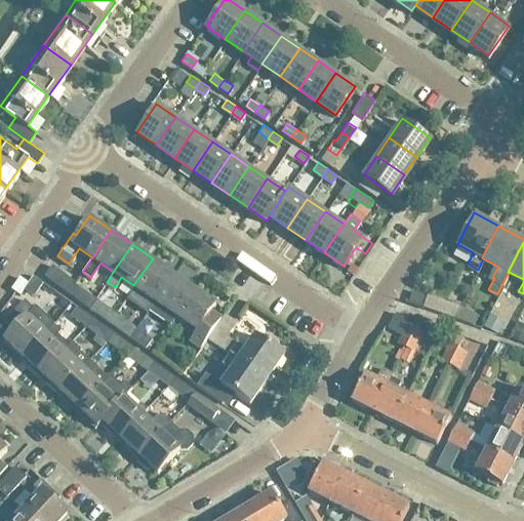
[(173,272),(153,258),(133,285),(155,299),(173,272)]
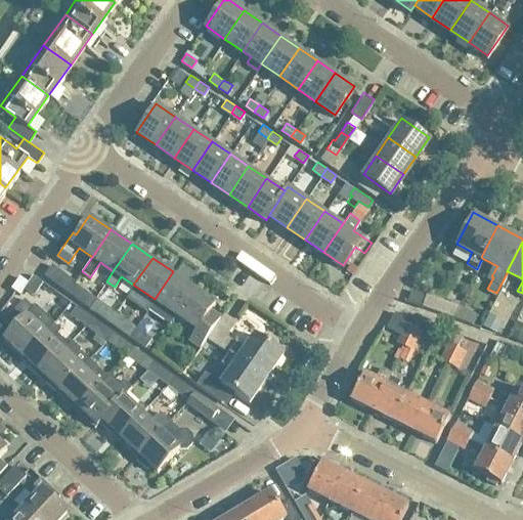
[(52,263),(44,273),(69,291),(76,280),(52,263)]
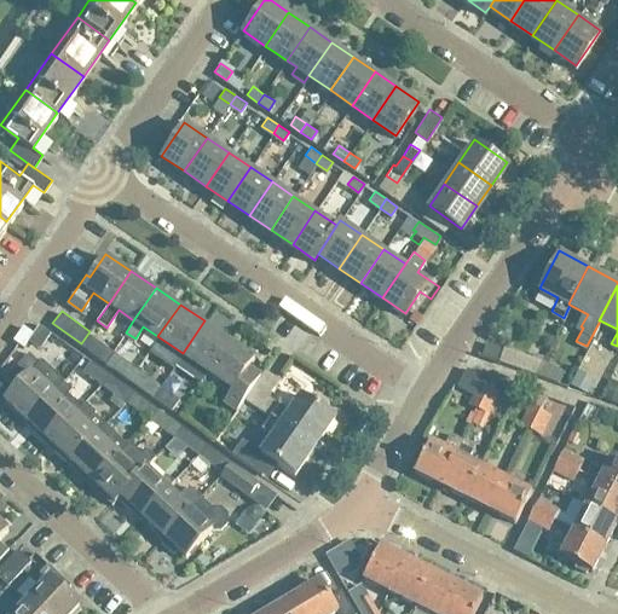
[(204,320),(183,353),(177,363),(201,380),(208,370),(230,337),(204,320)]
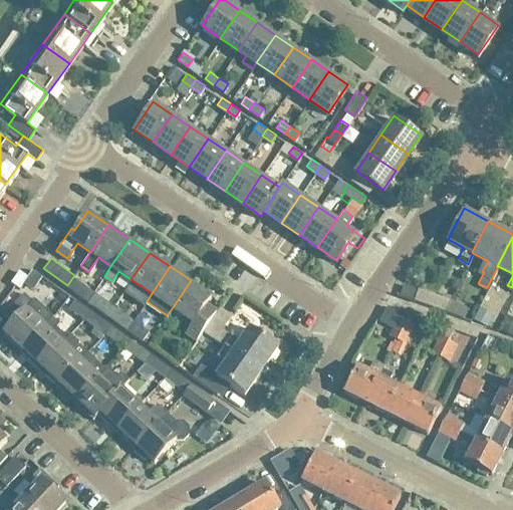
[(18,286),(26,274),(17,268),(9,280),(18,286)]
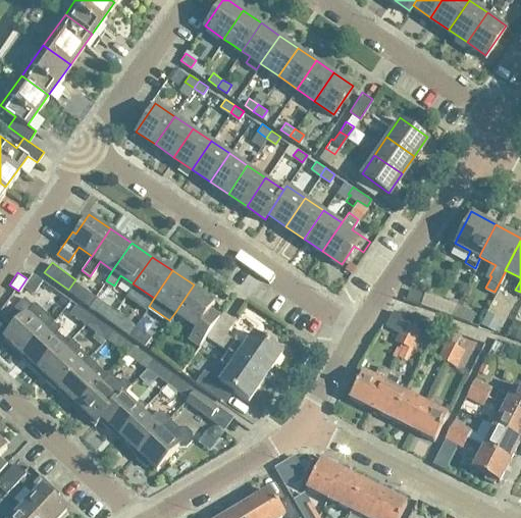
[(80,285),(73,294),(89,305),(95,296),(80,285)]
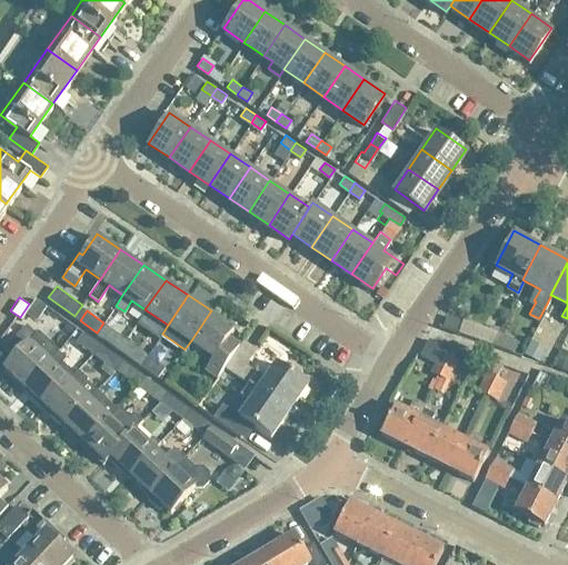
[(235,326),(211,310),(191,340),(215,356),(207,366),(219,374),(225,365),(238,347),(226,338),(235,326)]
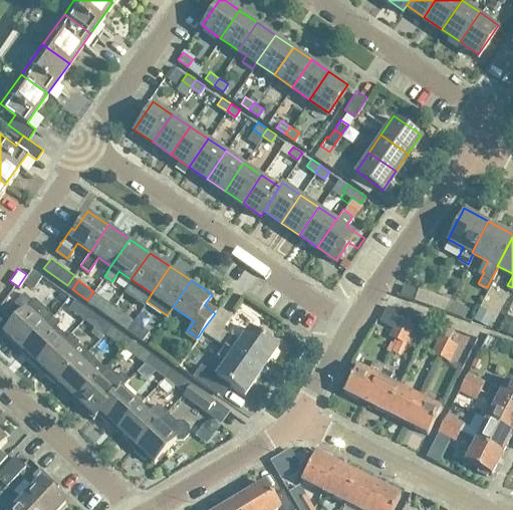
[(450,297),(418,286),(415,297),(445,308),(450,297)]
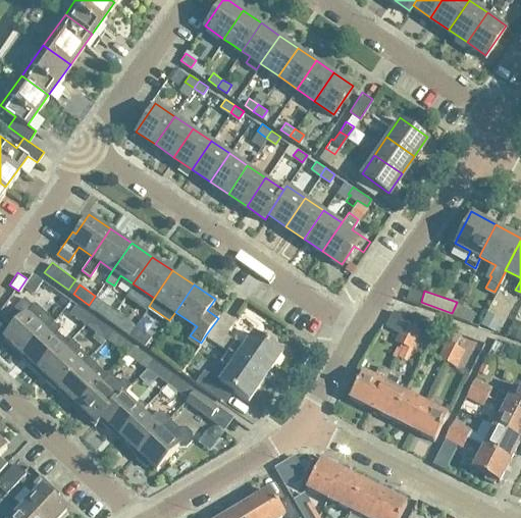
[(36,301),(33,303),(23,295),(4,316),(13,324),(3,335),(21,353),(45,329),(53,319),(54,318),(36,301)]
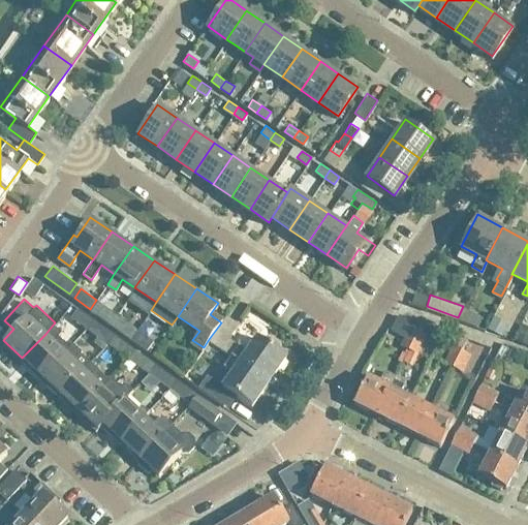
[(288,319),(298,305),(289,299),(279,313),(288,319)]
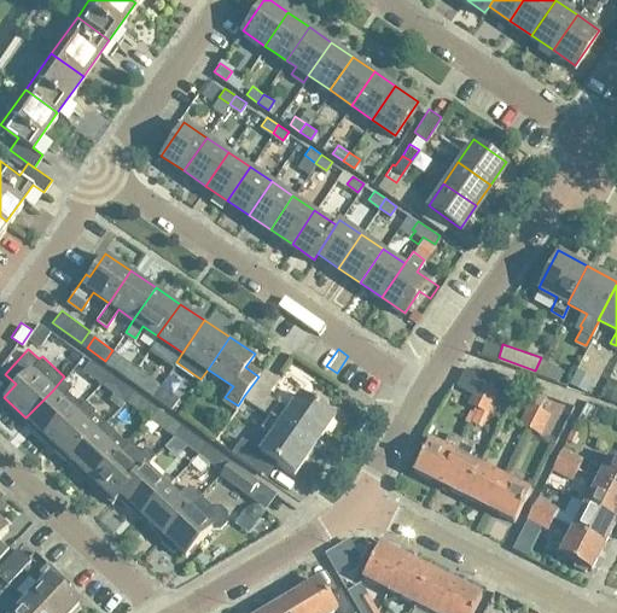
[(128,378),(137,367),(120,354),(111,365),(128,378)]
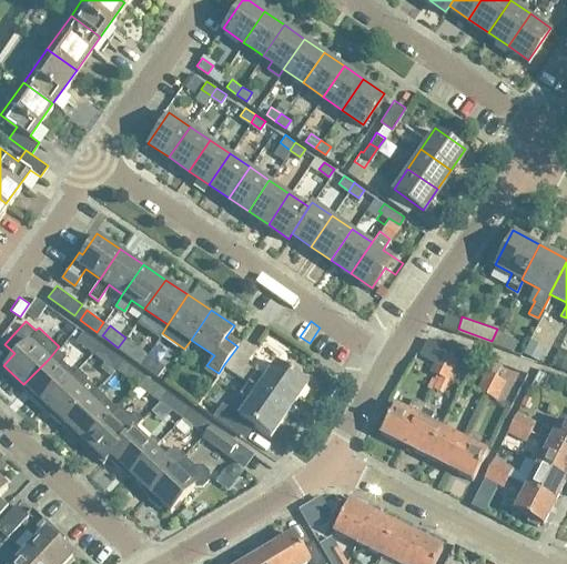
[(497,329),(492,341),(513,350),(518,339),(497,329)]
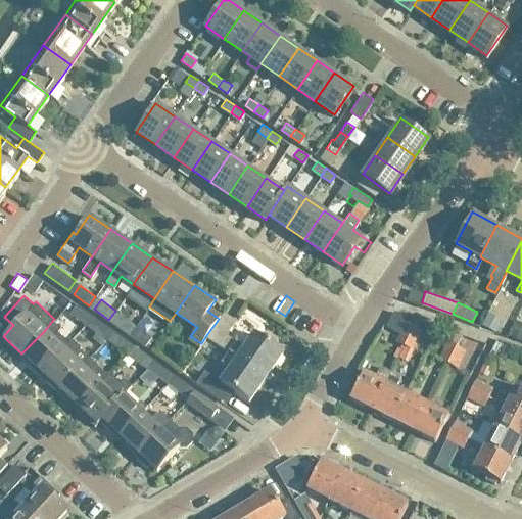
[(77,303),(70,313),(85,323),(92,314),(77,303)]
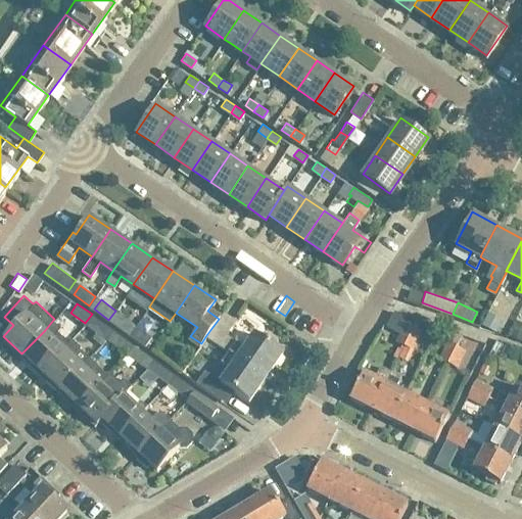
[(413,326),(417,317),(394,309),(386,323),(399,331),(395,339),(404,343),(413,326)]
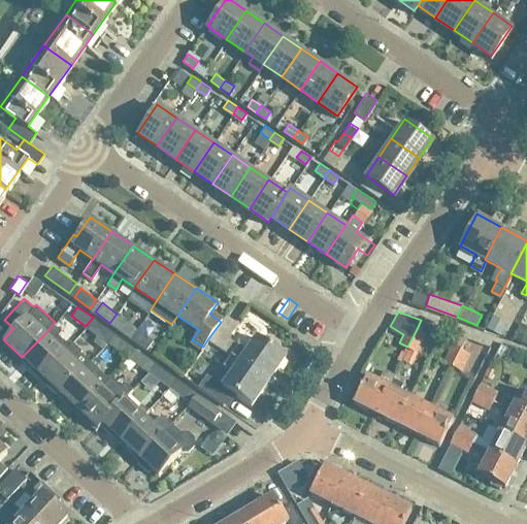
[(486,325),(501,333),(507,321),(492,313),(486,325)]
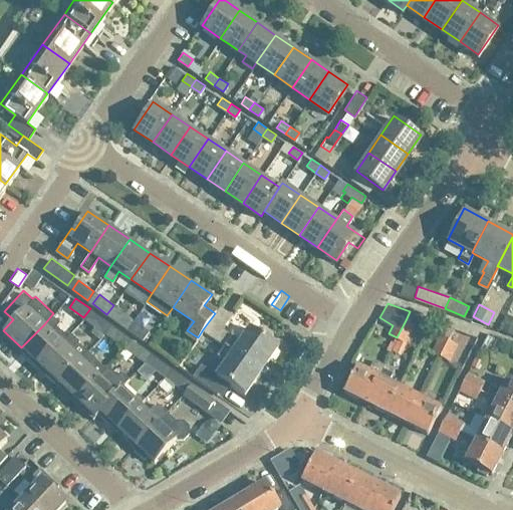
[(113,305),(106,314),(121,324),(129,315),(113,305)]
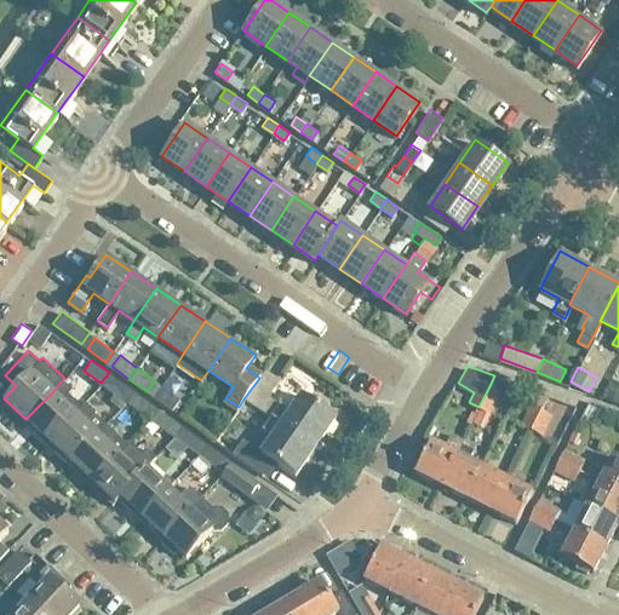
[(267,368),(259,378),(245,397),(270,414),(316,446),(337,415),(302,391),(291,408),(270,395),(281,378),(267,368)]
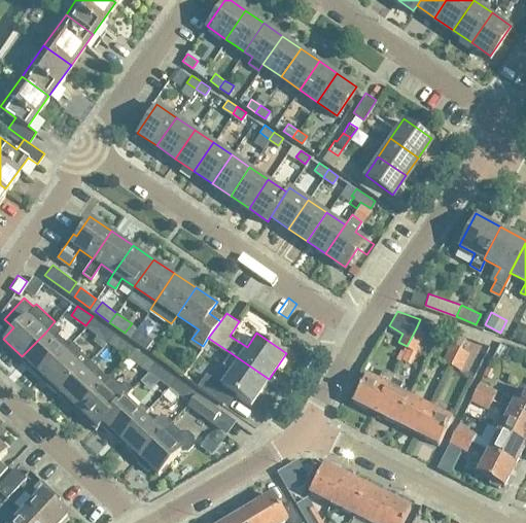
[(54,322),(45,333),(22,356),(40,374),(63,349),(69,343),(58,333),(61,329),(54,322)]
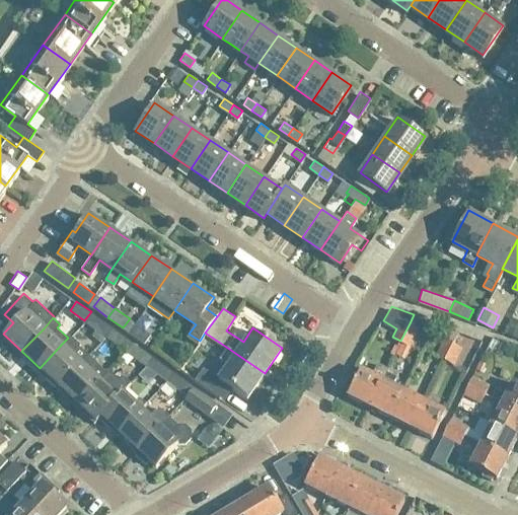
[(98,317),(92,326),(105,336),(112,326),(98,317)]
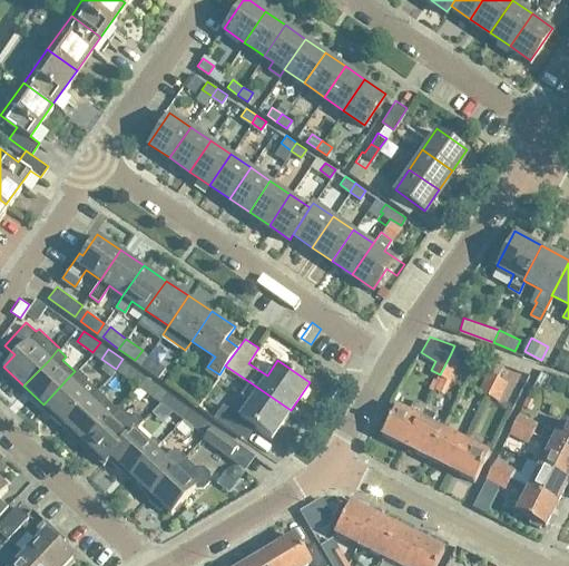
[(148,354),(141,366),(158,377),(165,367),(148,354)]
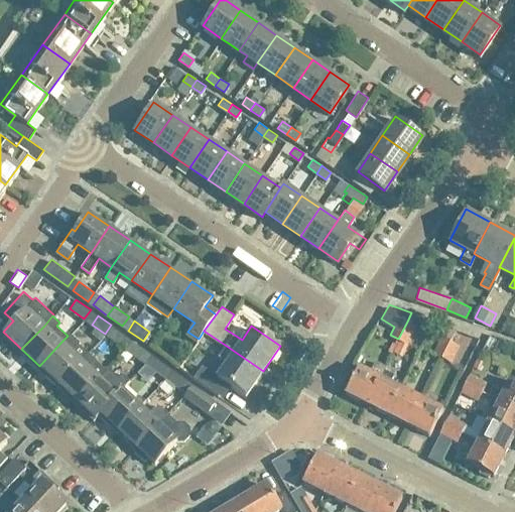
[(415,326),(407,322),(398,339),(406,343),(415,326)]
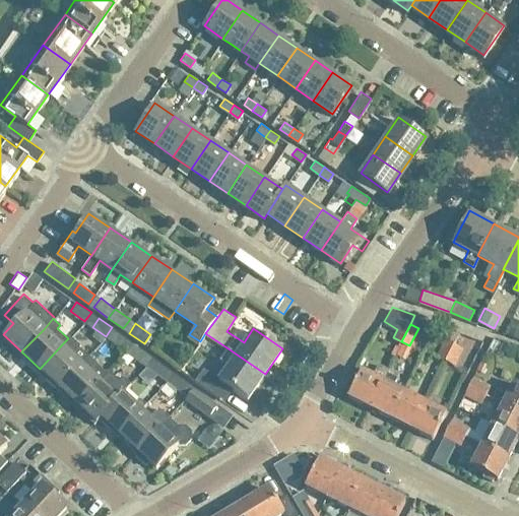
[(451,326),(445,338),(436,355),(445,360),(453,342),(459,329),(451,326)]
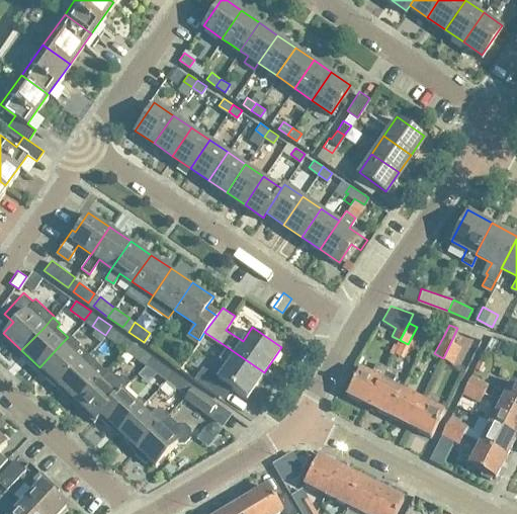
[(111,326),(105,335),(125,350),(132,341),(111,326)]
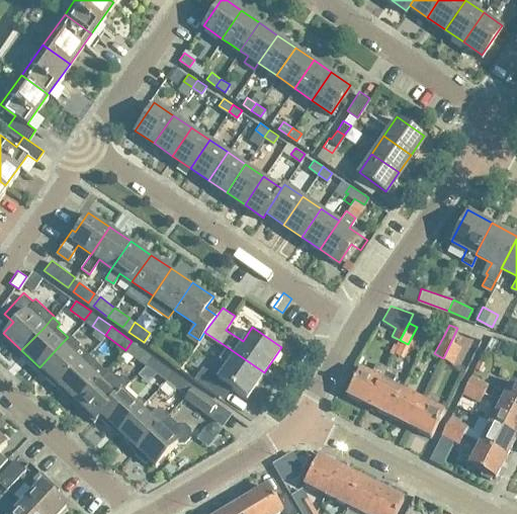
[(71,335),(68,337),(62,343),(39,367),(58,384),(87,353),(79,345),(80,343),(71,335)]
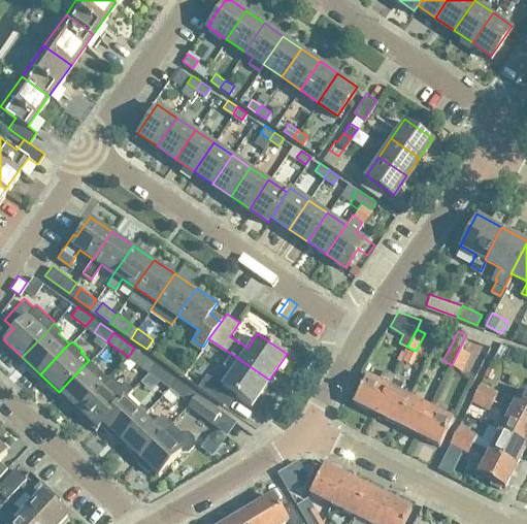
[(134,348),(128,357),(141,366),(147,357),(134,348)]
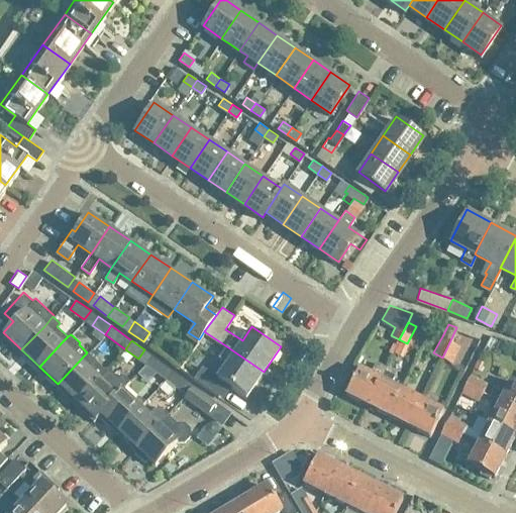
[(450,340),(442,357),(450,362),(458,344),(450,340)]
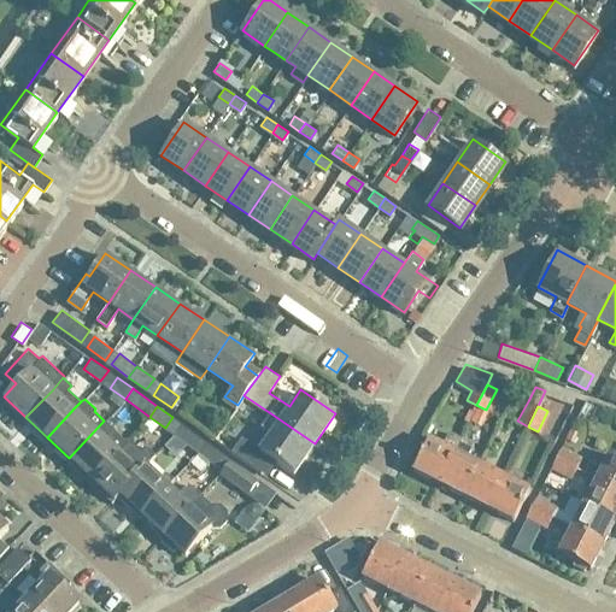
[(315,443),(269,412),(260,425),(270,431),(259,447),(241,435),(230,449),(260,470),(270,455),(294,472),(315,443)]
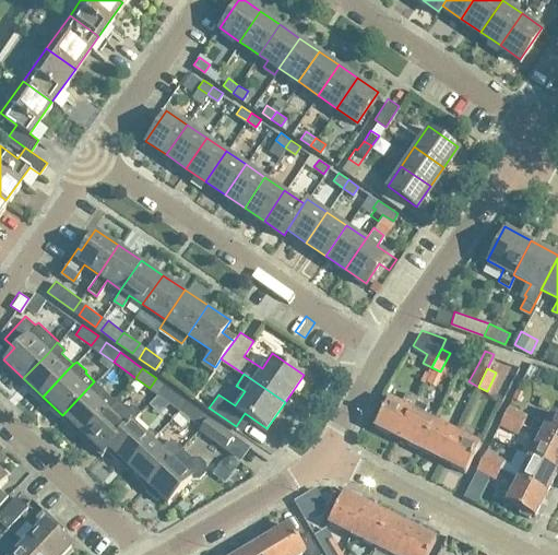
[(114,400),(94,381),(62,415),(82,434),(106,408),(114,400)]
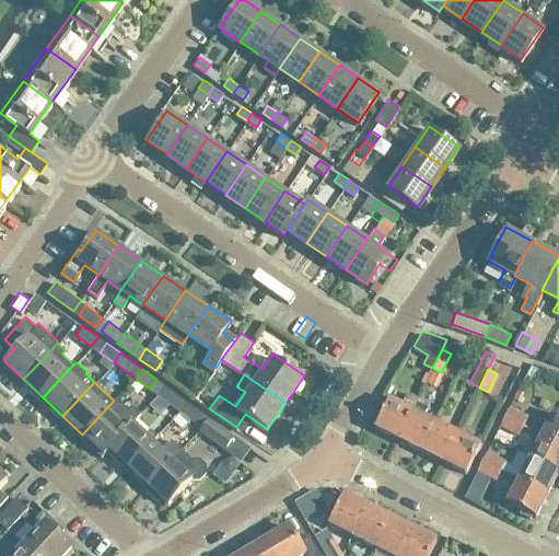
[(164,384),(158,394),(173,405),(179,395),(164,384)]
